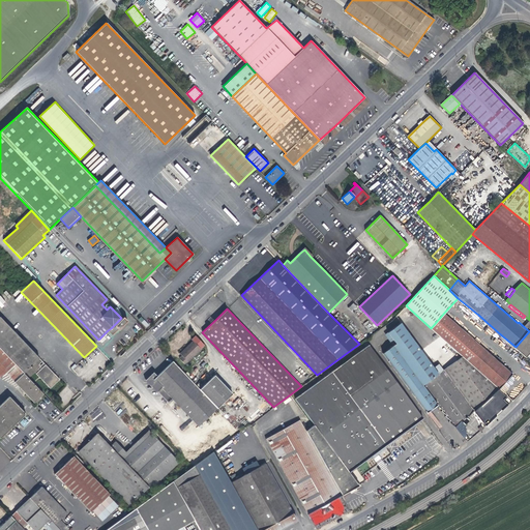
[(444,313),(431,328),(462,356),(498,388),(511,374),(444,313)]
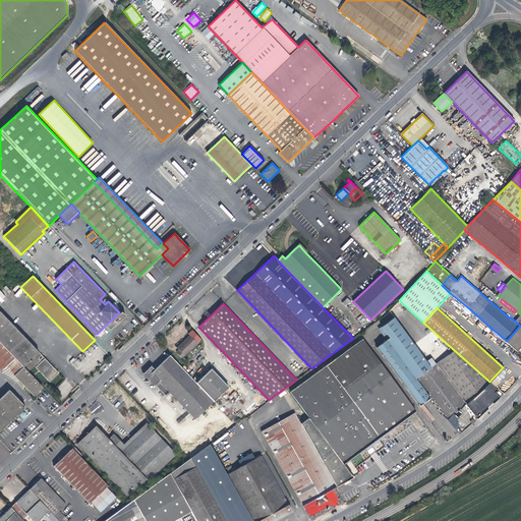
[(485,331),(489,327),(470,309),(466,314),(485,331)]
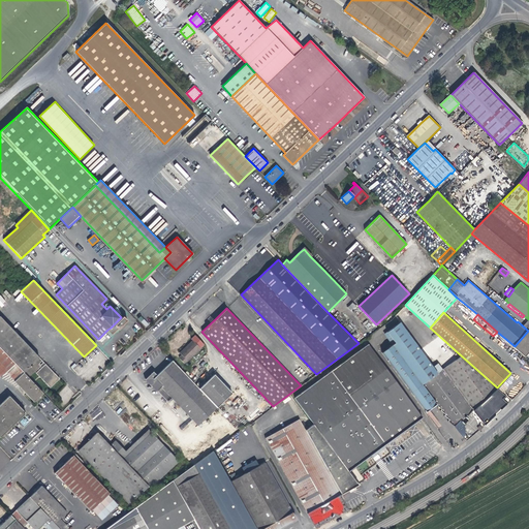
[(0,347),(14,363),(24,372),(39,358),(0,315),(0,347)]
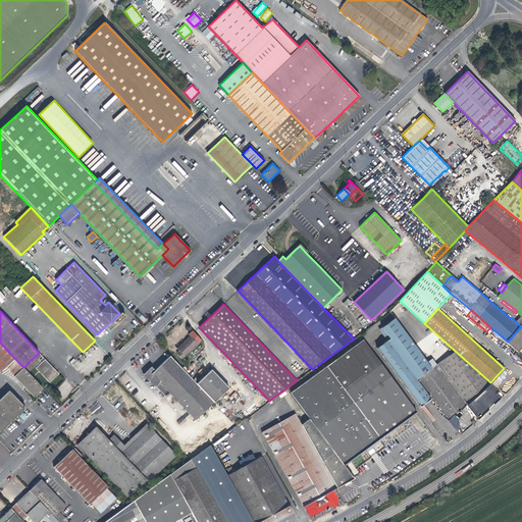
[(121,311),(119,313),(109,323),(113,327),(125,315),(121,311)]
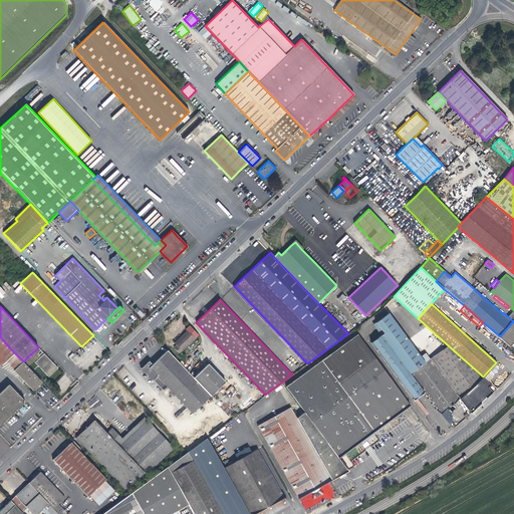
[(507,308),(503,312),(513,321),(513,310),(509,306),(507,308)]
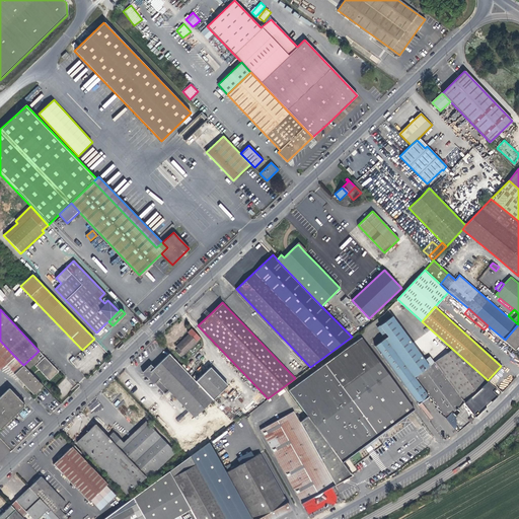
[(73,313),(71,314),(81,324),(82,322),(73,313)]
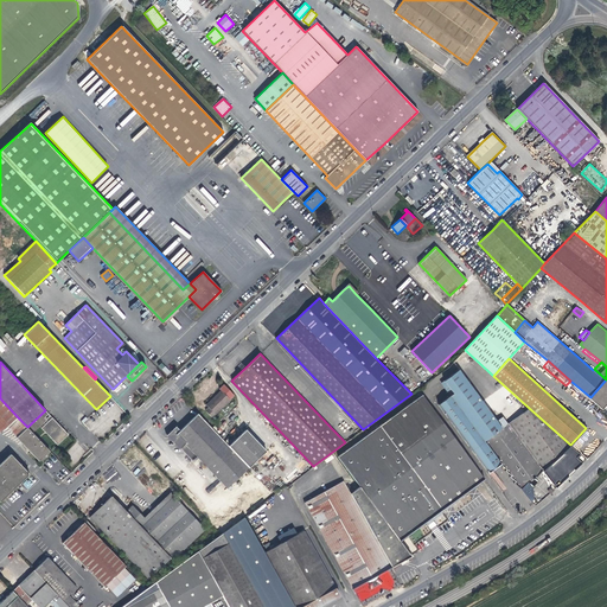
[(484,440),(508,422),(503,415),(497,420),(459,369),(441,382),(449,395),(438,403),(489,472),(500,462),(484,440)]
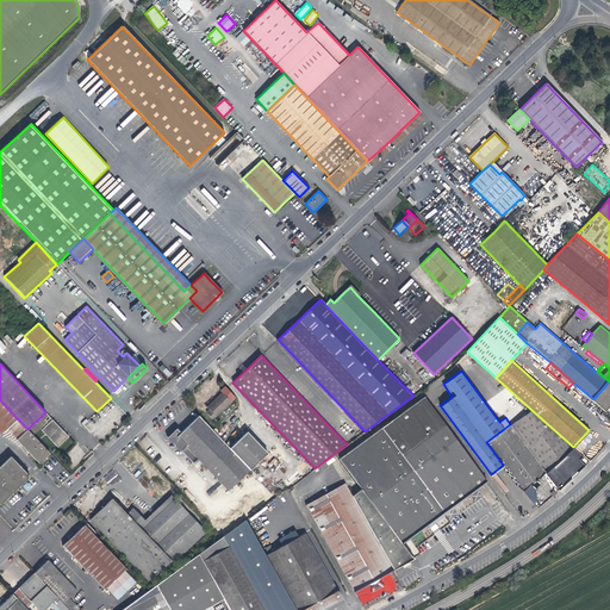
[(609,381),(593,399),(598,404),(605,410),(609,404),(609,381)]
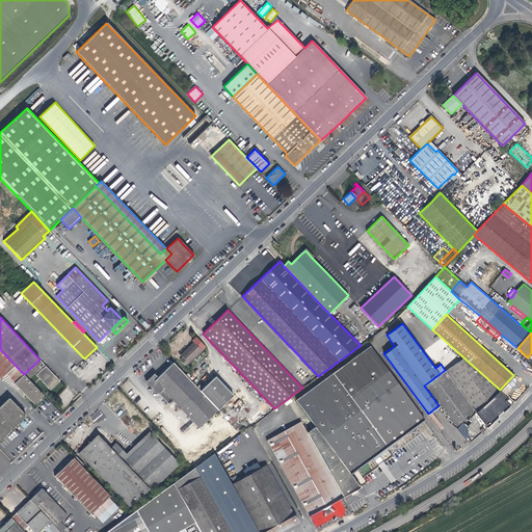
[(192,340),(193,342),(202,350),(206,346),(196,337),(192,340)]
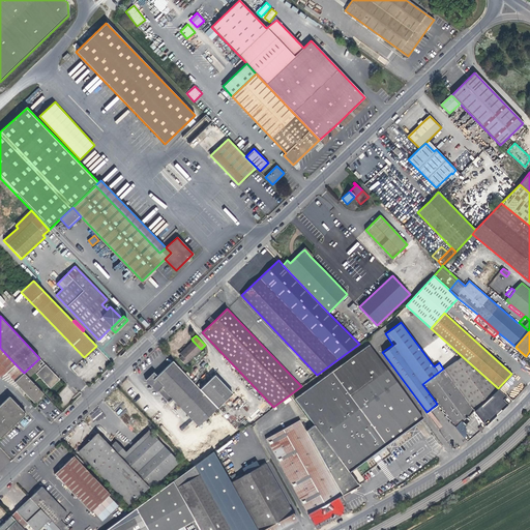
[(184,364),(201,349),(193,341),(186,347),(180,353),(181,355),(179,357),(184,364)]
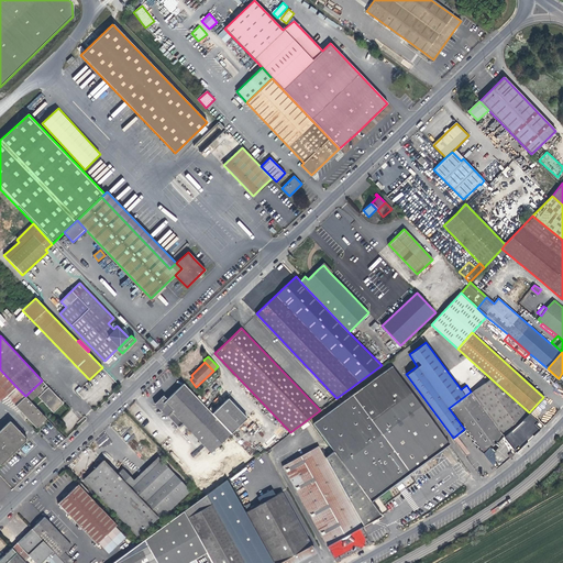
[(313,423),(334,451),(371,500),(394,484),(395,485),(400,482),(409,475),(408,473),(449,443),(392,365),(313,423)]
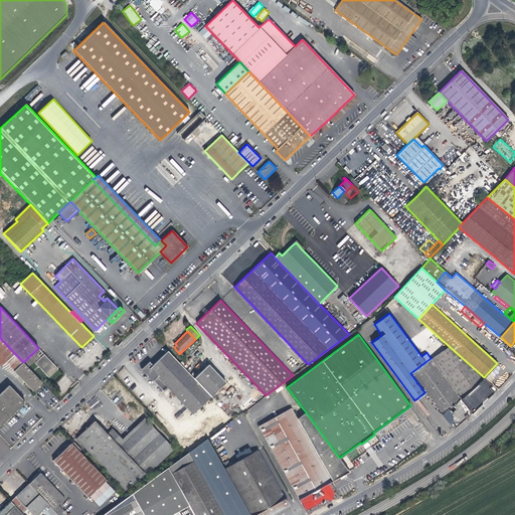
[(0,366),(5,362),(14,353),(0,338),(0,366)]
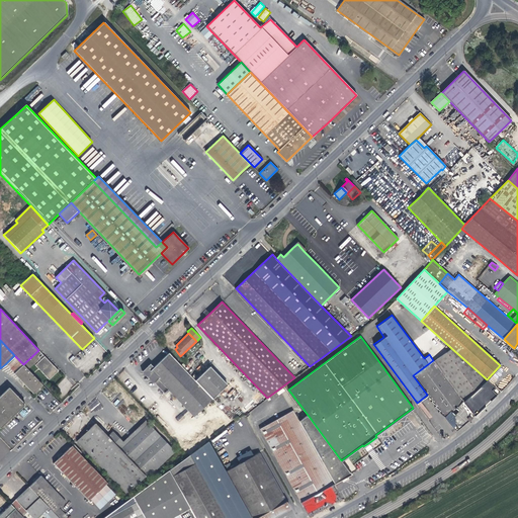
[(513,349),(514,348),(508,343),(505,346),(511,351),(513,349)]
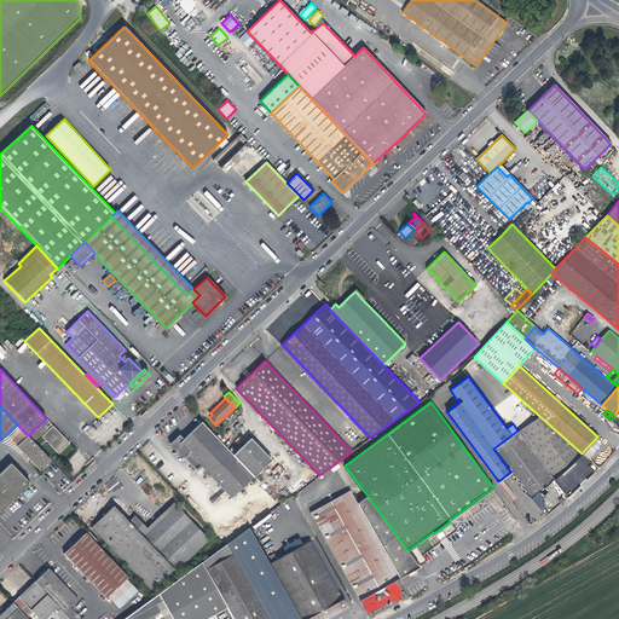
[(539,416),(518,431),(553,478),(554,479),(563,470),(572,462),(582,453),(539,416)]
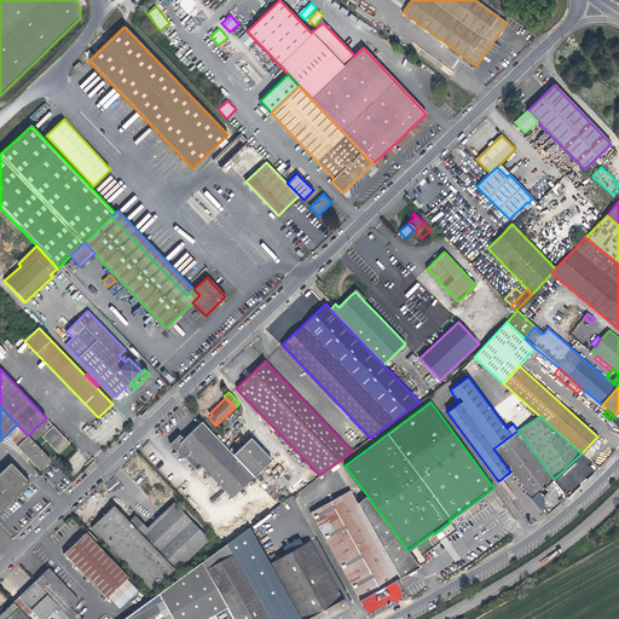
[(46,418),(28,435),(33,441),(46,429),(44,427),(50,422),(46,418)]
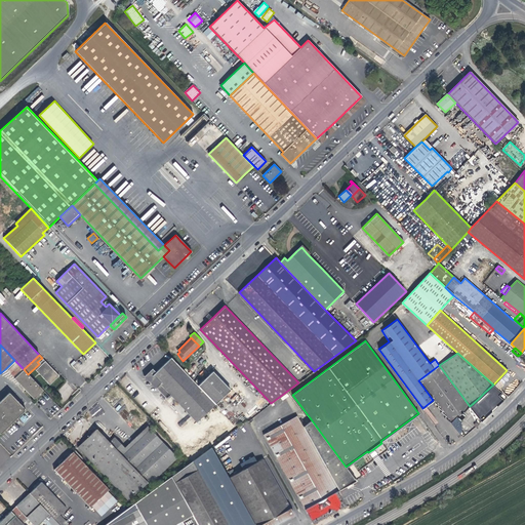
[(160,384),(170,395),(196,421),(215,404),(198,386),(171,357),(155,372),(154,373),(162,382),(160,384)]
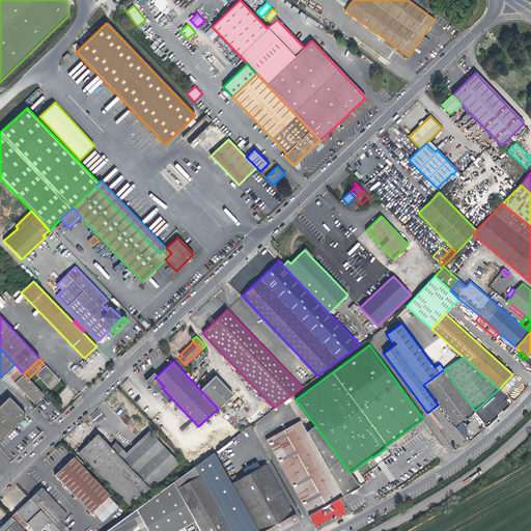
[(5,373),(15,383),(24,373),(15,364),(5,373)]
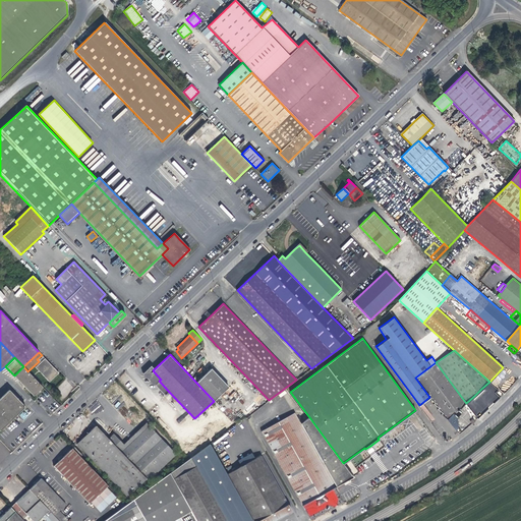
[(49,382),(58,372),(52,365),(45,358),(36,367),(49,382)]
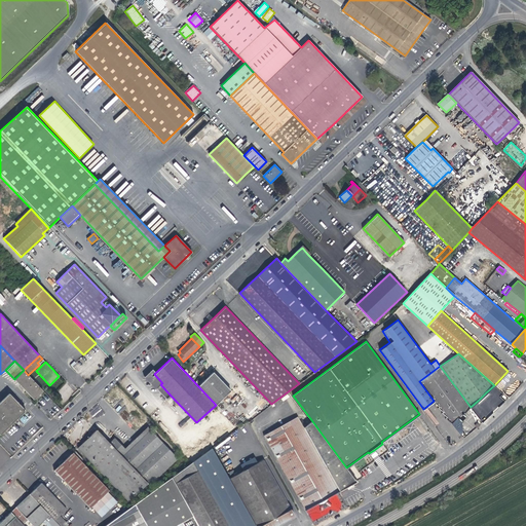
[(470,406),(440,366),(419,381),(434,401),(439,406),(438,407),(442,411),(442,412),(446,416),(445,417),(451,423),(452,422),(457,416),(458,417),(461,414),(470,406)]
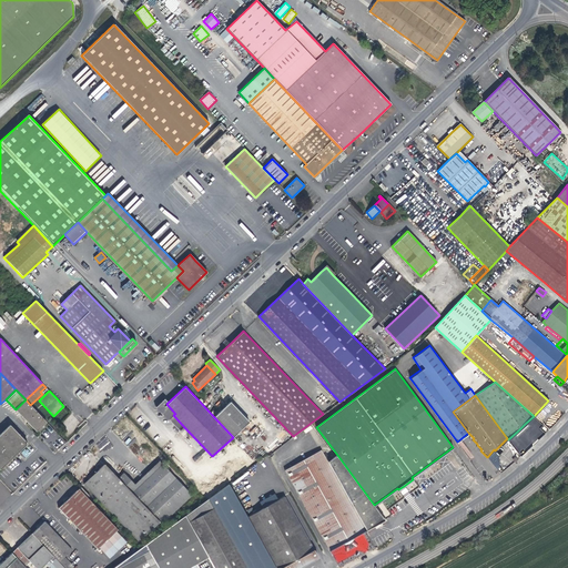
[(30,405),(26,399),(16,409),(37,432),(47,422),(30,405)]
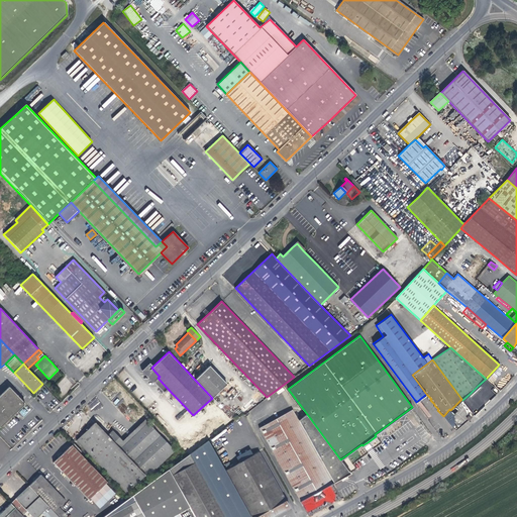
[(142,370),(145,373),(151,368),(152,367),(149,364),(146,367),(142,370)]
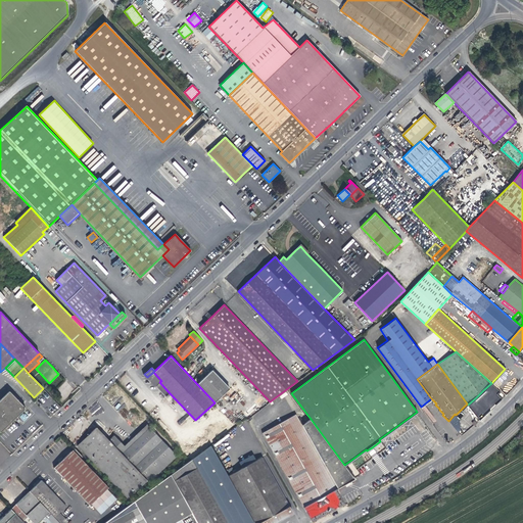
[(207,374),(197,384),(215,402),(229,388),(211,370),(207,374)]
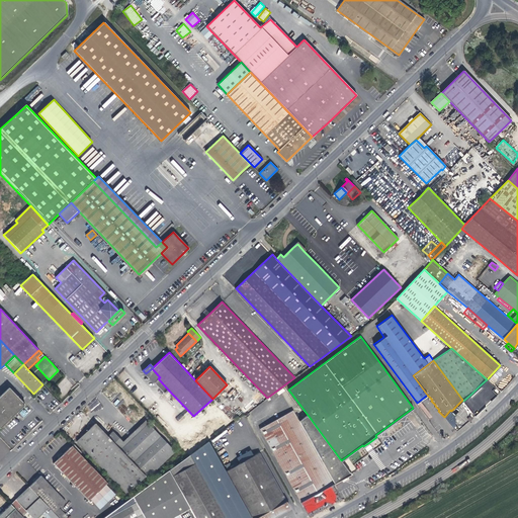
[(154,382),(158,378),(160,377),(152,368),(146,373),(154,382)]
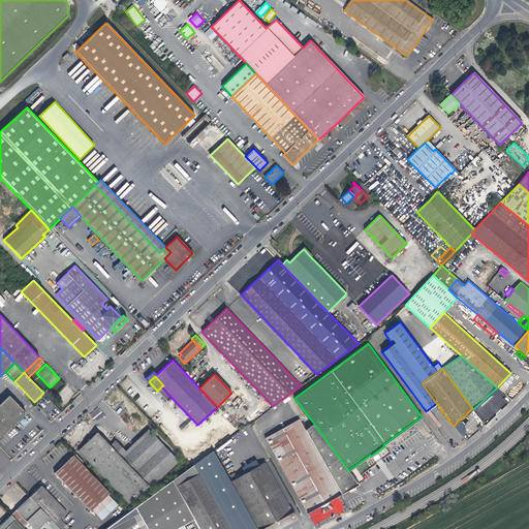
[(172,398),(161,386),(157,391),(167,401),(172,398)]
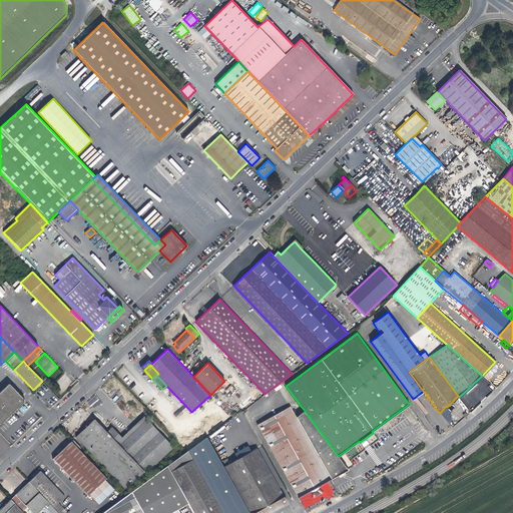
[(476,385),(474,383),(467,390),(469,391),(473,388),(476,385)]
